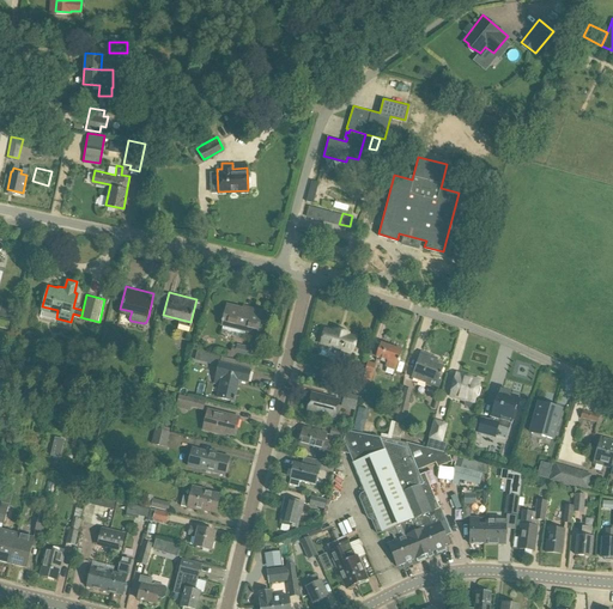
[(4,302),(1,312),(11,315),(13,304),(4,302)]
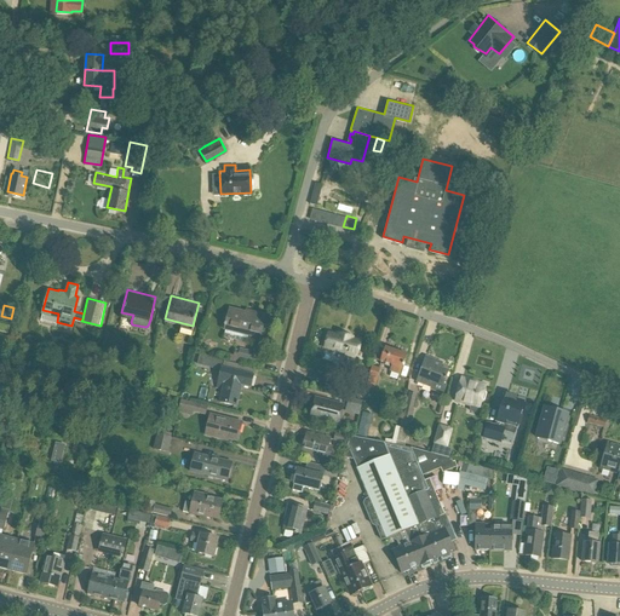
[(248,335),(259,338),(263,322),(270,324),(273,317),(264,315),(265,312),(254,310),(253,312),(229,305),(227,317),(225,321),(224,320),(223,322),(225,323),(224,327),(248,333),(248,335)]
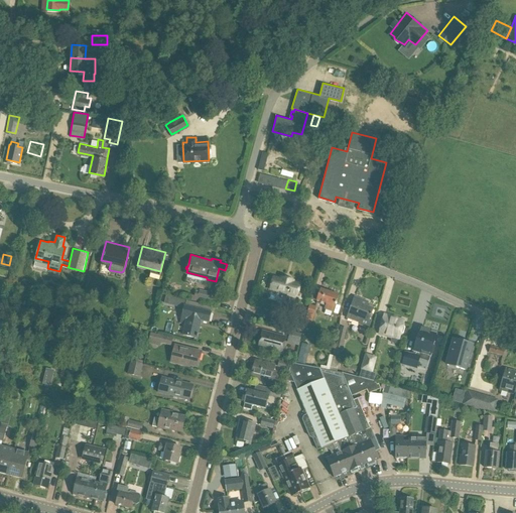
[(273,275),(270,286),(287,291),(287,293),(295,295),(295,293),(297,293),(300,282),(292,280),(292,278),(281,275),(280,277),(273,275)]
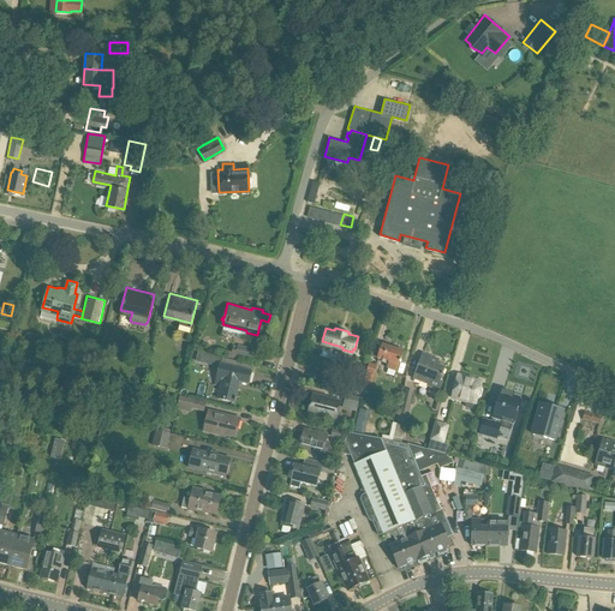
[(396,369),(402,348),(382,341),(377,355),(389,360),(387,366),(396,369)]
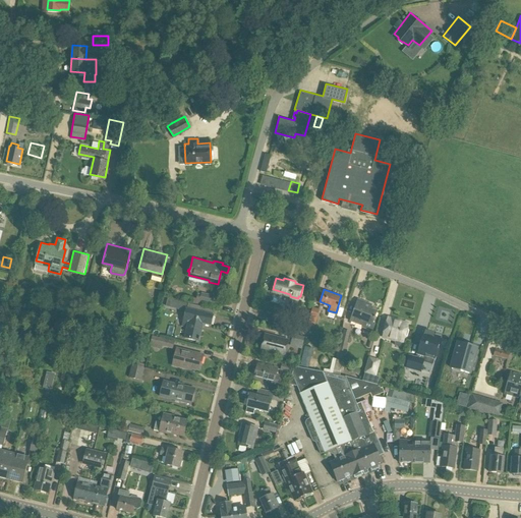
[(214,301),(215,295),(201,291),(199,298),(214,301)]
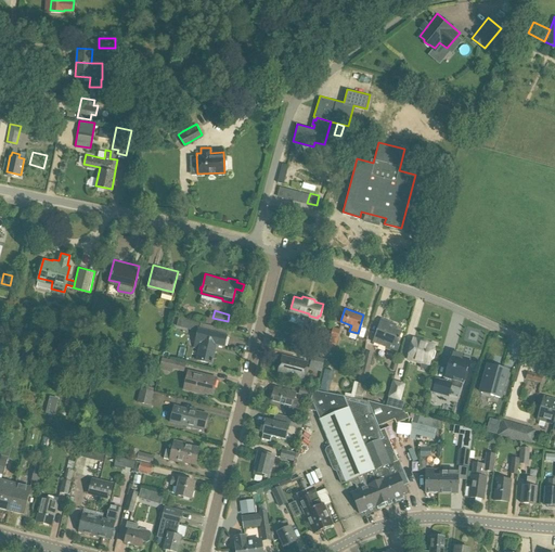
[(177,323),(184,325),(186,318),(179,316),(177,323)]
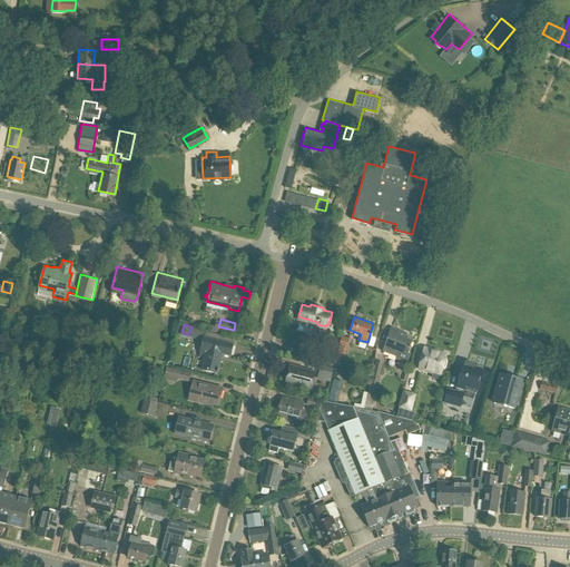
[(412,339),(406,338),(409,332),(392,325),(383,349),(397,353),(396,357),(408,361),(410,353),(408,352),(409,346),(411,346),(411,345),(410,344),(412,339)]
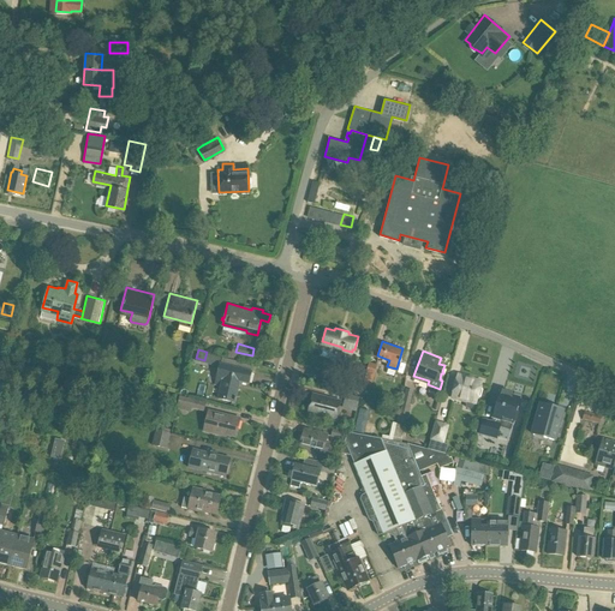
[(372,381),(376,363),(369,360),(364,378),(372,381)]
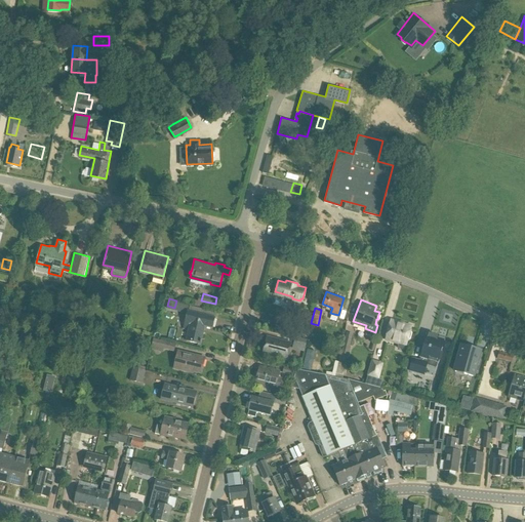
[(214,316),(188,309),(186,319),(191,320),(186,338),(200,342),(200,340),(201,340),(202,337),(201,337),(204,323),(212,325),(214,316)]
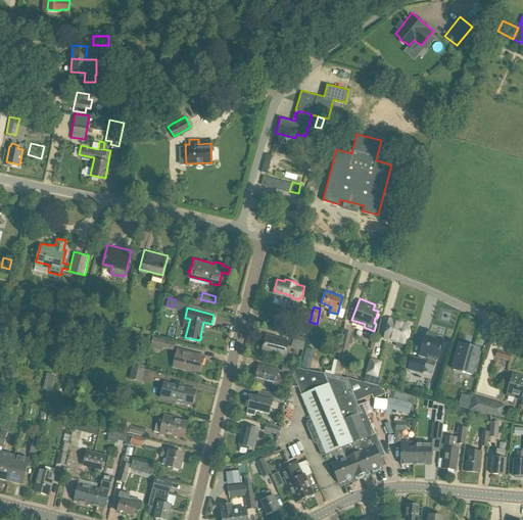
[(396,318),(390,317),(384,335),(397,339),(396,344),(401,345),(402,340),(405,341),(406,335),(409,336),(410,330),(408,329),(410,323),(395,320),(396,318)]
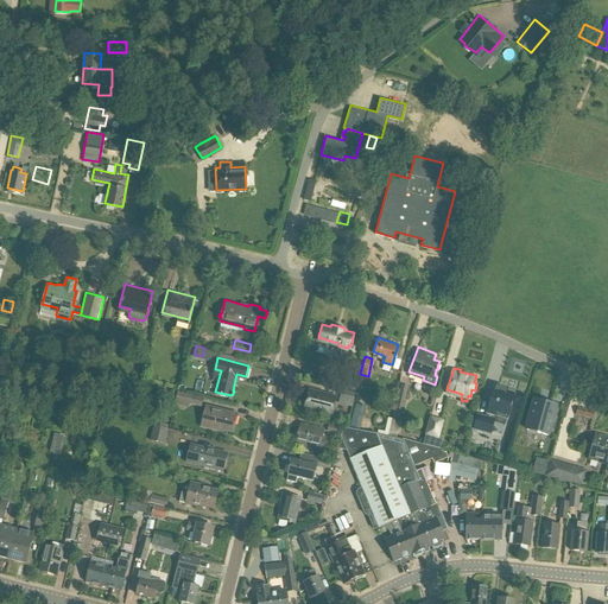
[(356,388),(360,374),(352,372),(348,387),(356,388)]
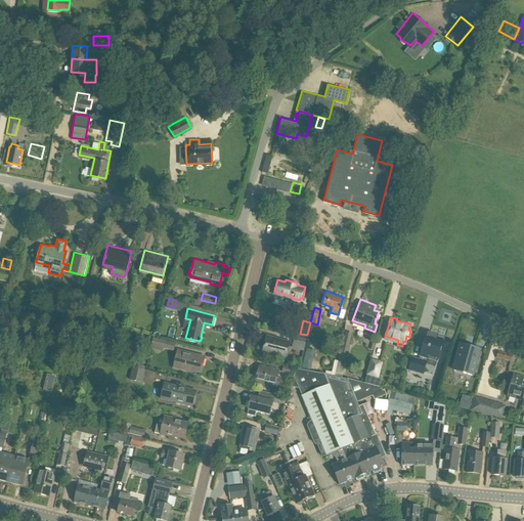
[(342,347),(347,349),(352,331),(346,330),(342,347)]
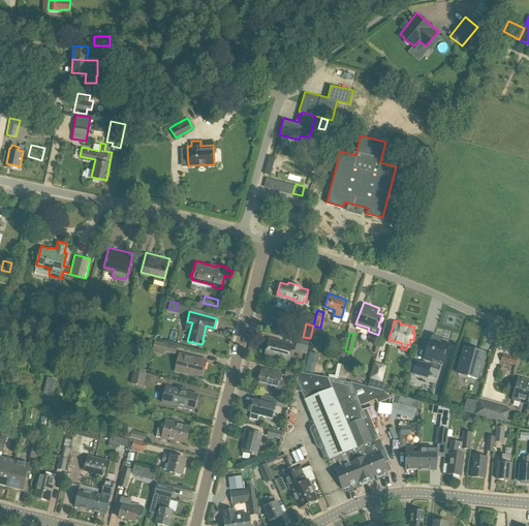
[(432,336),(430,336),(423,361),(415,359),(412,371),(427,375),(431,360),(441,363),(441,360),(443,361),(445,352),(444,351),(447,340),(439,338),(440,337),(432,334),(432,336)]
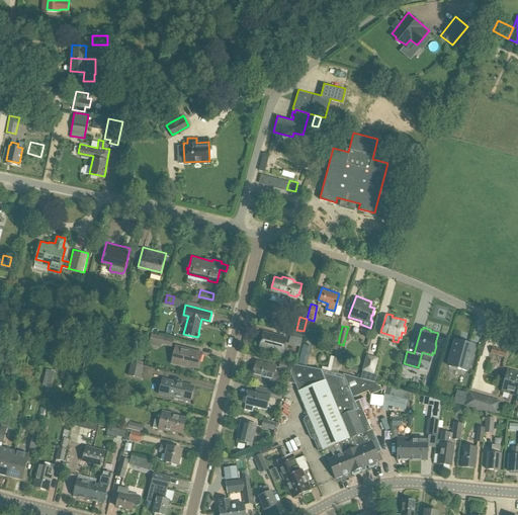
[(263,330),(259,346),(282,352),(286,336),(263,330)]
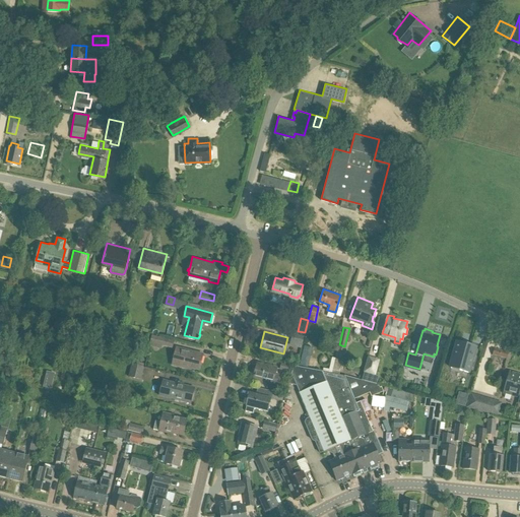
[(293,332),(290,339),(302,341),(304,335),(293,332)]
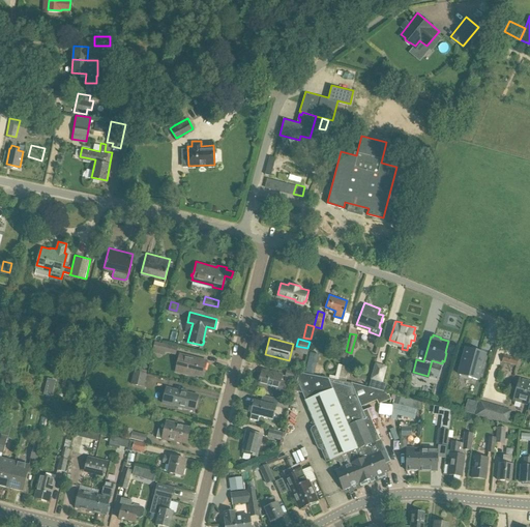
[(178,346),(155,340),(152,350),(165,354),(166,350),(176,353),(178,346)]
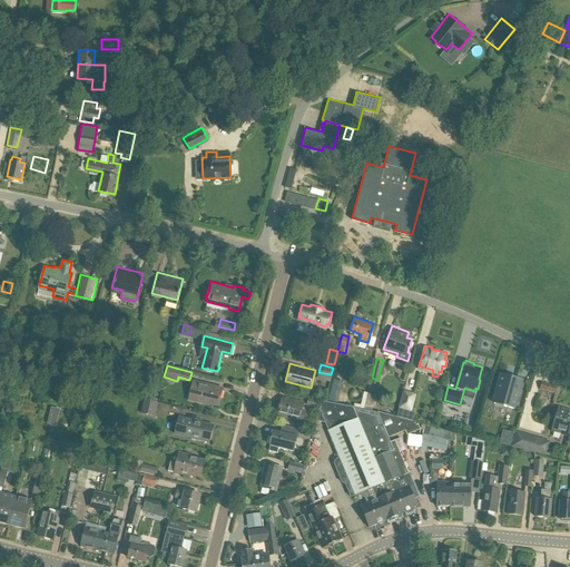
[(521,378),(502,372),(494,401),(513,406),(521,378)]
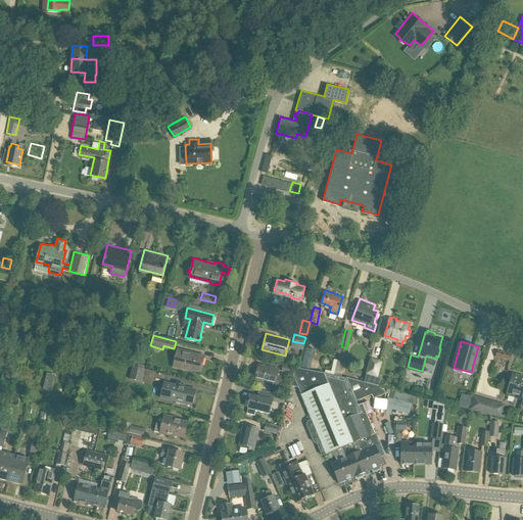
[(310,367),(315,347),(306,345),(301,365),(310,367)]
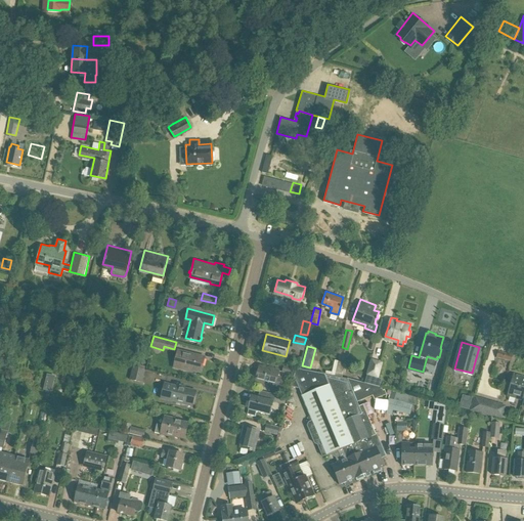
[(205,355),(177,348),(173,365),(188,370),(188,367),(201,371),(205,355)]
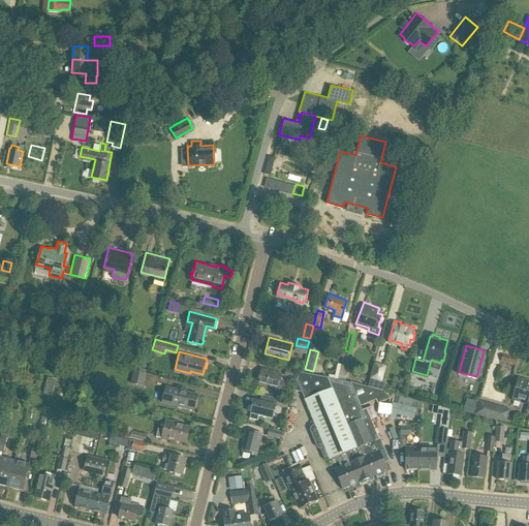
[(517,357),(502,352),(501,359),(516,362),(517,357)]
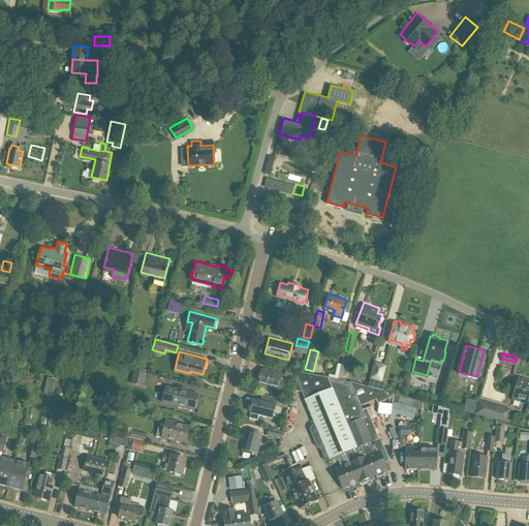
[(380,377),(384,365),(379,364),(376,363),(372,375),(380,377)]
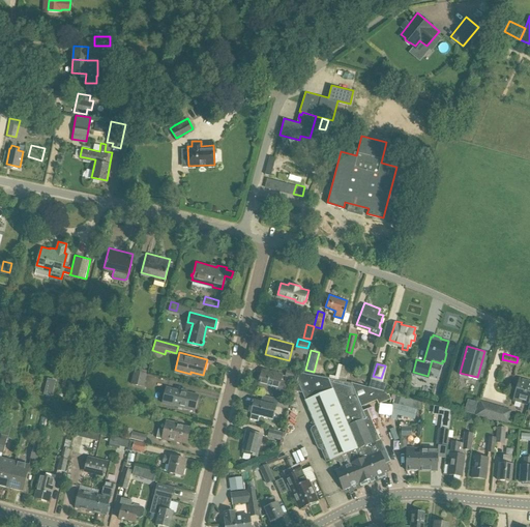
[(258,383),(268,385),(278,388),(284,389),(287,379),(281,378),(282,373),(262,368),(258,383)]
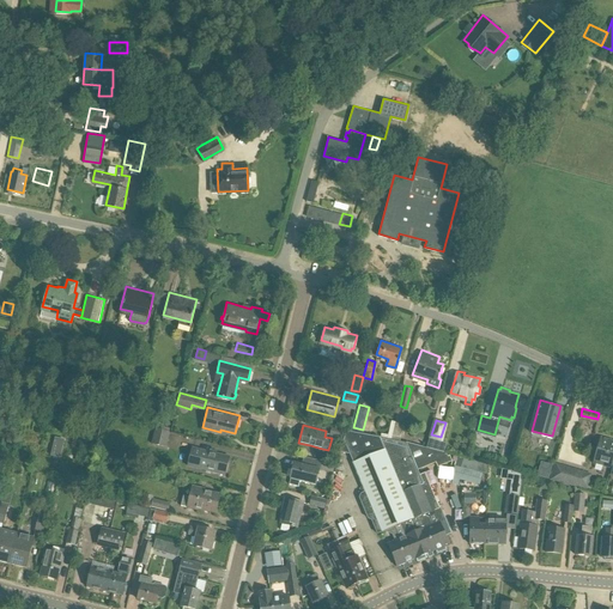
[(344,428),(332,425),(331,432),(341,434),(344,428)]
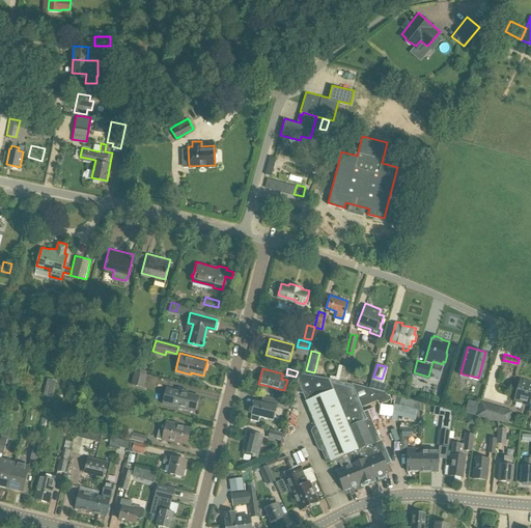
[(146,373),(135,370),(131,383),(143,386),(145,378),(146,373)]
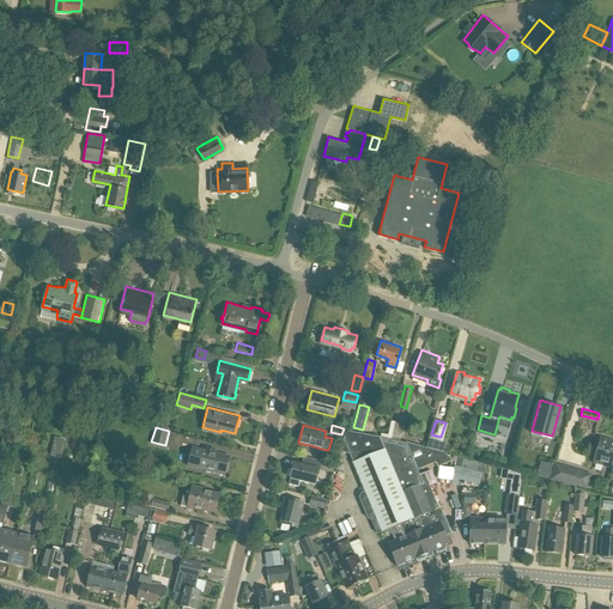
[(346,428),(340,450),(350,451),(353,460),(357,470),(365,489),(360,492),(359,495),(368,516),(371,517),(377,530),(382,529),(390,525),(395,539),(388,541),(393,552),(396,564),(414,556),(400,522),(407,518),(412,517),(414,516),(402,489),(386,446),(382,439),(380,436),(346,428)]
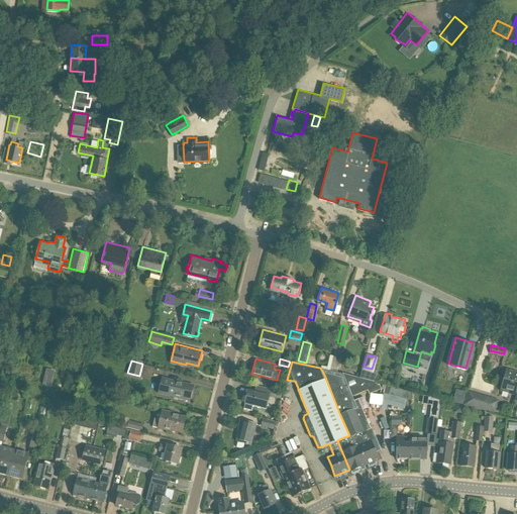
[(50,384),(54,368),(46,367),(42,382),(50,384)]
